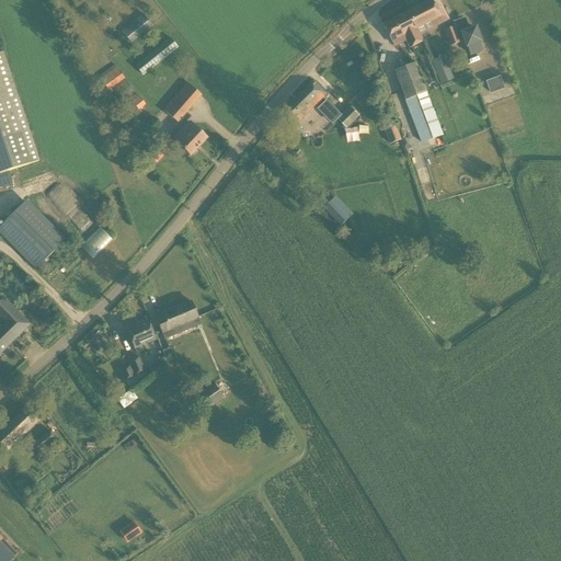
[(432,0),(407,12),(416,30),(430,23),(432,27),(447,19),(437,0),(435,0),(432,2),(432,0)]
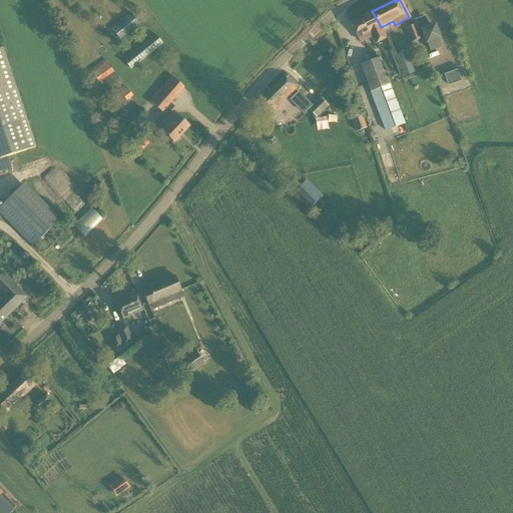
[(372,11),(350,22),(358,38),(369,32),(371,37),(375,44),(386,38),(381,27),(372,11)]
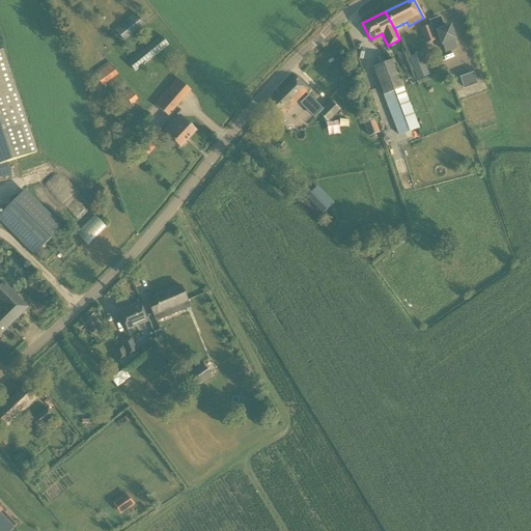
[(136,14),(115,29),(124,40),(144,25),(136,14)]
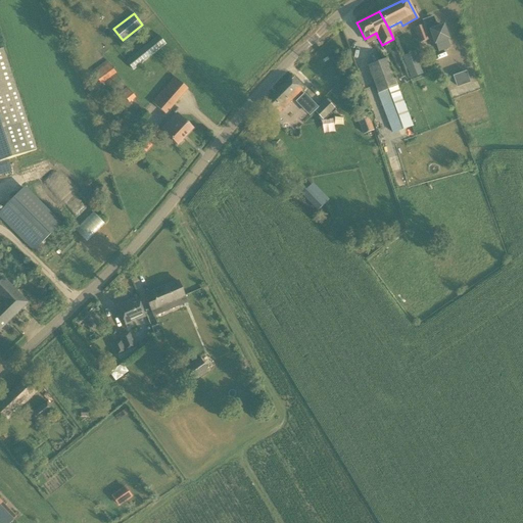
[(427,40),(422,26),(415,28),(420,43),(427,40)]
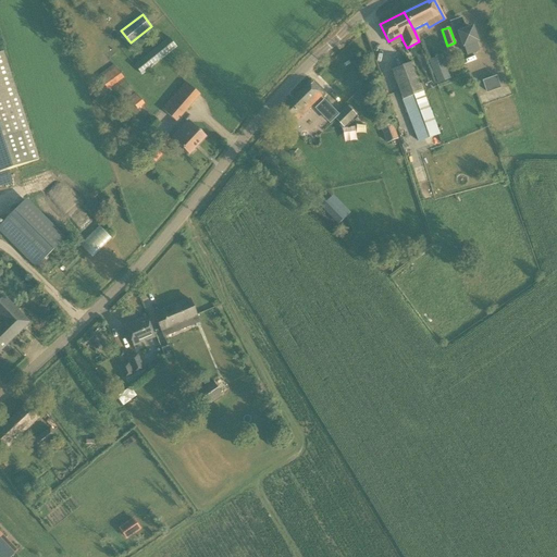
[(466,31),(459,33),(459,35),(467,57),(480,52),(472,28),(466,31)]
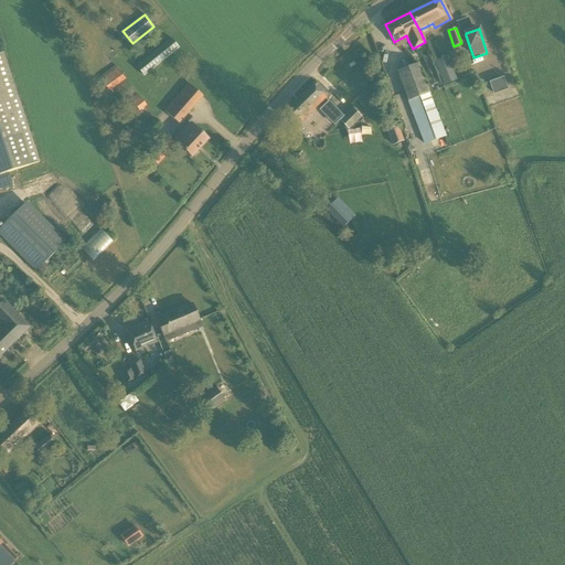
[(145,76),(179,49),(170,38),(137,66),(145,76)]
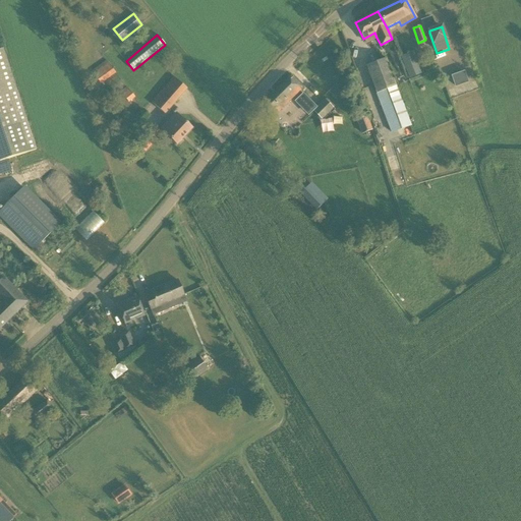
[(0,161),(36,150),(17,92),(3,49),(0,50),(0,161)]
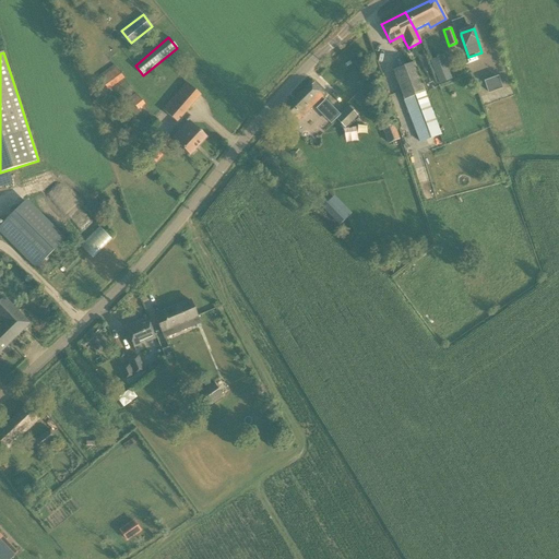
[(430,61),(439,84),(452,80),(442,56),(430,61)]
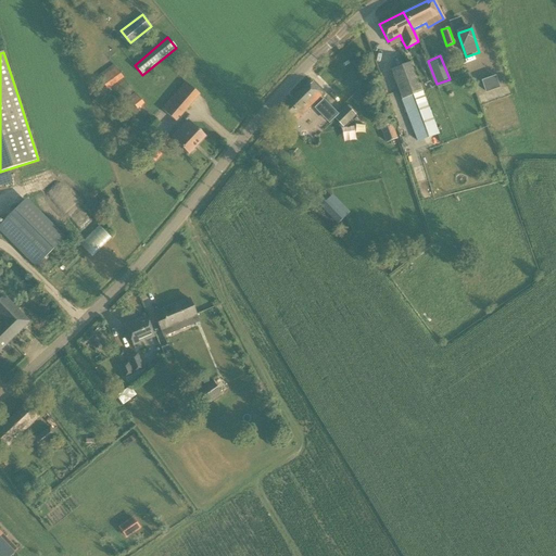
[(391,71),(402,99),(422,92),(412,63),(391,71)]
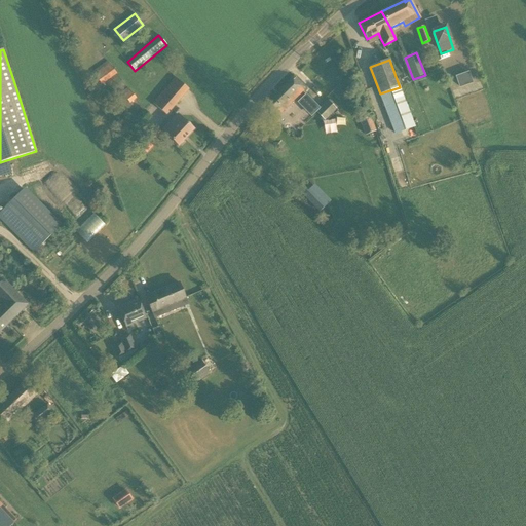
[(109,63),(94,74),(102,85),(117,74),(109,63)]
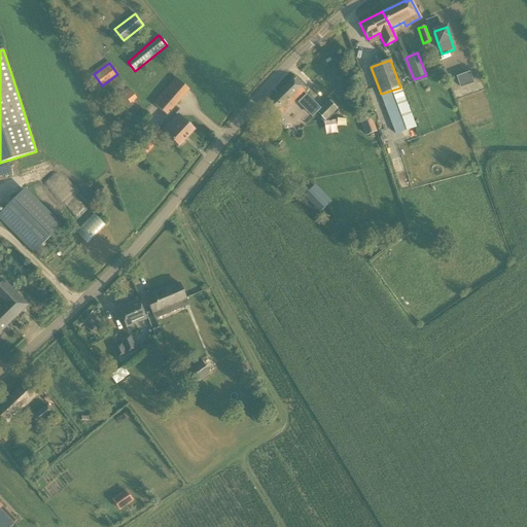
[(469,72),(456,77),(460,89),(473,83),(469,72)]
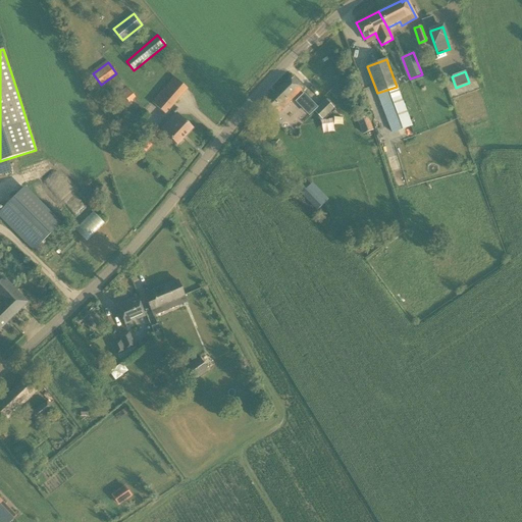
[(188,89),(174,76),(152,103),(165,114),(188,89)]
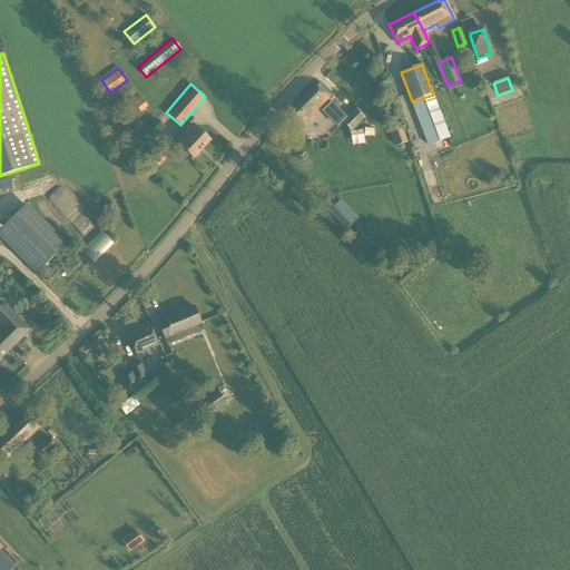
[(284,117),(292,125),(297,129),(332,96),(321,85),(317,88),(316,86),(284,117)]
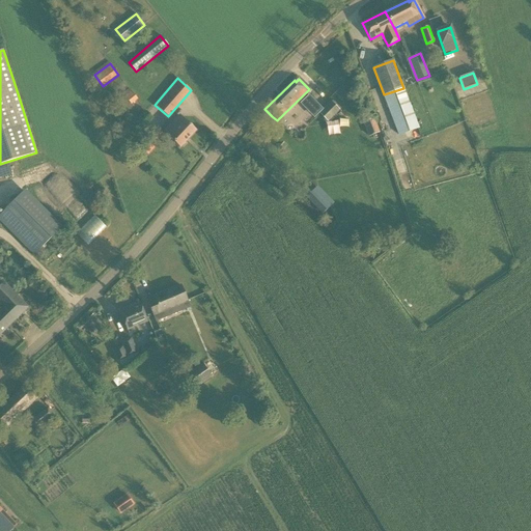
[(138,100),(131,91),(124,96),(132,105),(138,100)]
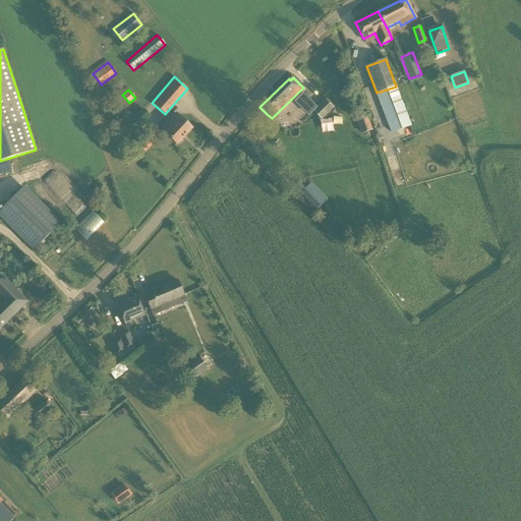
[(322,120),(333,108),(325,100),(312,111),(322,120)]
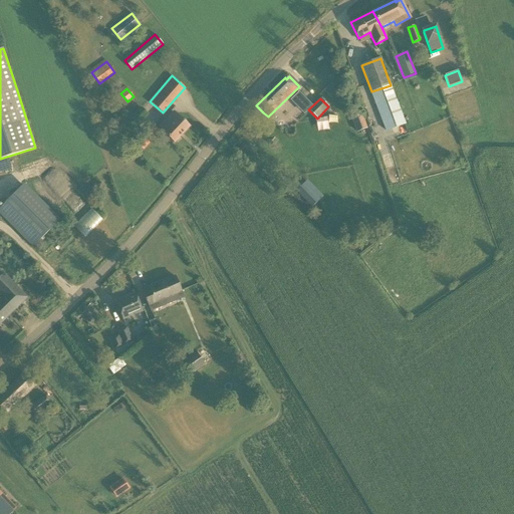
[(137,114),(143,119),(148,114),(143,109),(137,114)]
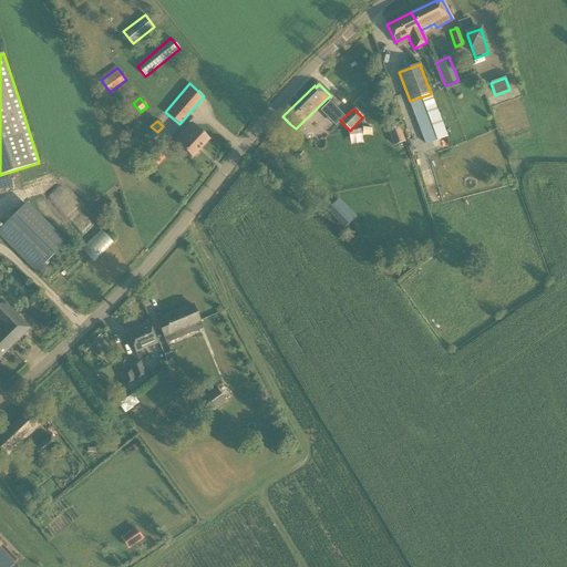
[(208,140),(200,132),(197,129),(192,123),(185,130),(175,142),(184,150),(193,157),(193,156),(195,156),(198,153),(198,151),(208,140)]
